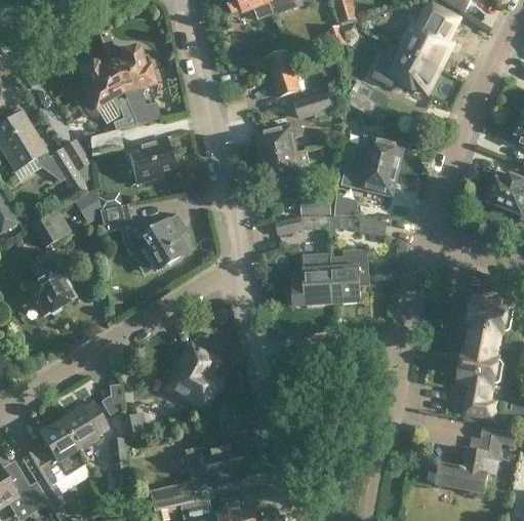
[(276,11),(272,0),(229,0),(230,3),(230,5),(232,6),(234,11),(243,8),(254,4),(259,17),(276,11)]
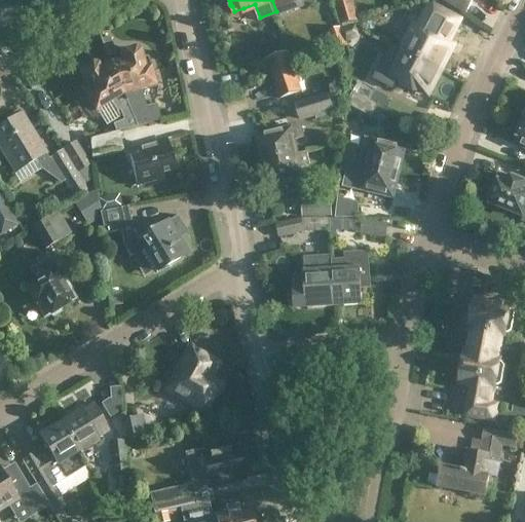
[(303,1),(303,0),(272,0),(276,11),(277,10),(282,12),(288,9),(290,6),(303,1)]
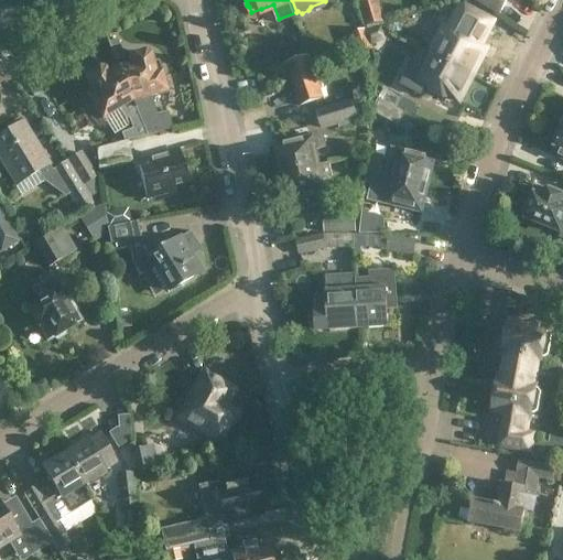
[(369,24),(386,20),(379,0),(361,0),(369,24)]
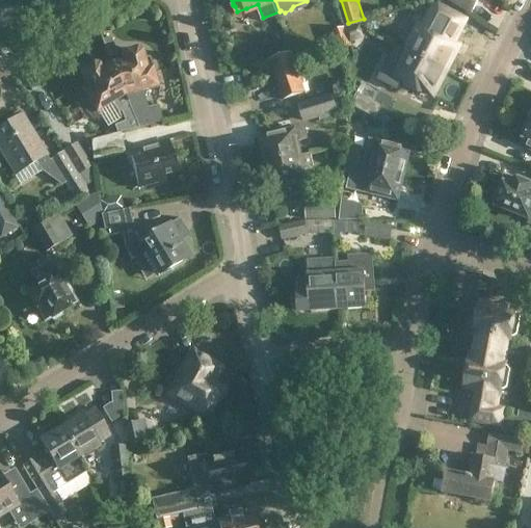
[(455,0),(472,9),(477,0),(455,0)]
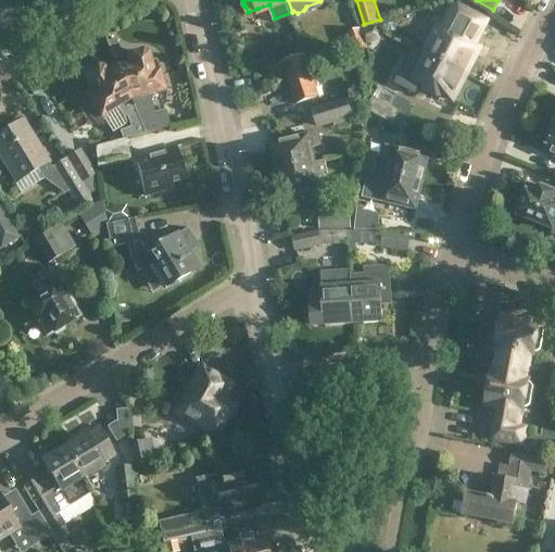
[(437,24),(444,11),(430,3),(423,17),(437,24)]
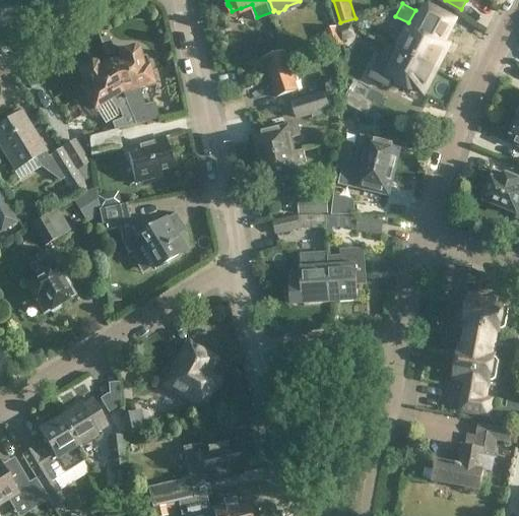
[(423,27),(411,21),(398,48),(435,67),(448,41),(438,36),(437,31),(426,26),(423,27)]
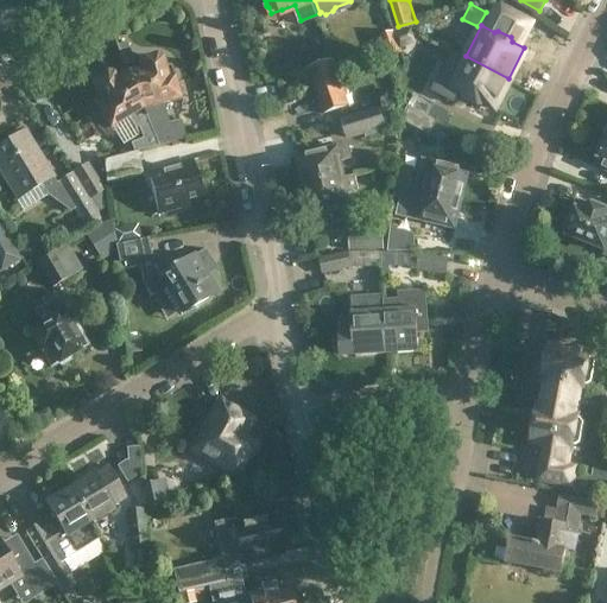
[(387,56),(404,50),(396,29),(380,35),(387,56)]
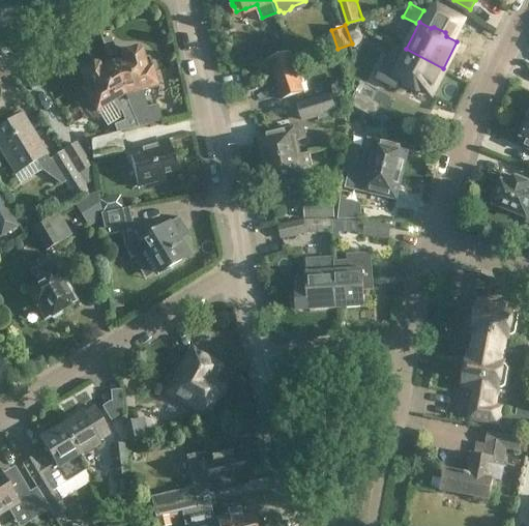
[(124,59),(113,61),(141,123),(162,117),(157,103),(146,106),(141,87),(156,83),(149,54),(143,56),(141,48),(139,49),(137,46),(125,49),(124,52),(123,53),(124,59)]
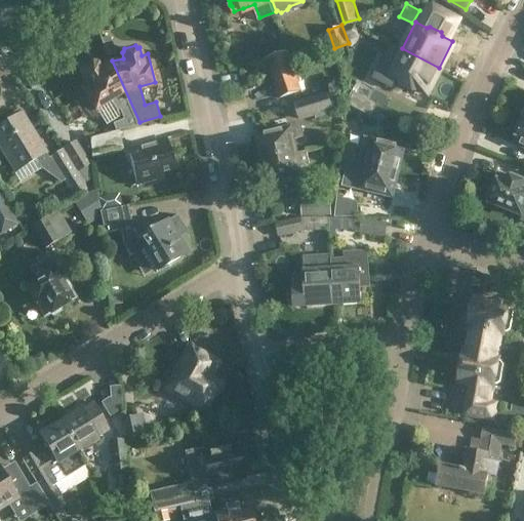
[(294,70),(287,48),(268,55),(275,76),(294,70)]
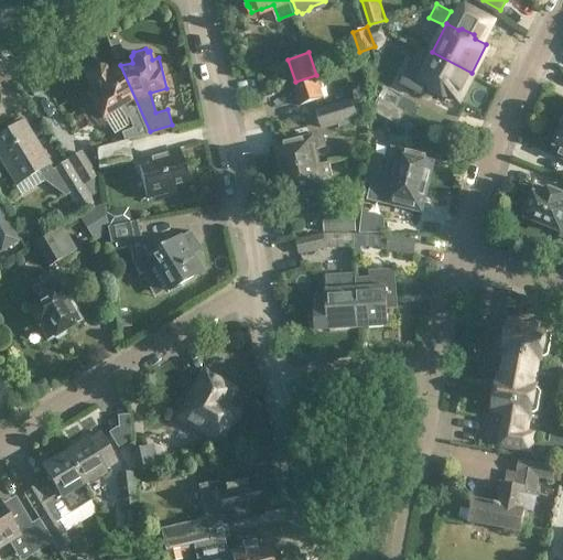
[(447,92),(458,97),(472,73),(432,52),(419,77),(431,83),(432,86),(444,93),(447,92)]
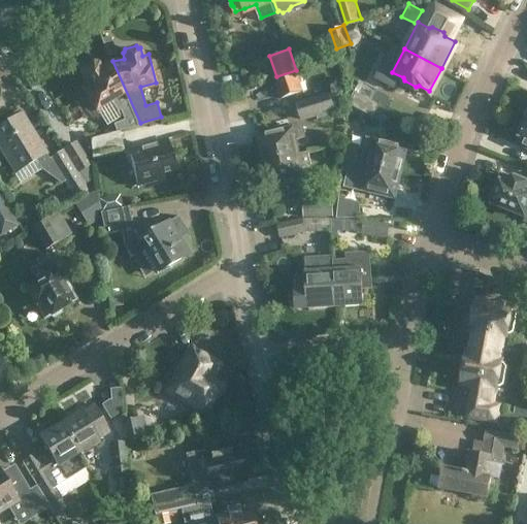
[(84,71),(83,72),(93,88),(87,92),(97,107),(112,97),(120,107),(122,107),(126,117),(116,122),(119,129),(129,126),(140,123),(112,61),(101,68),(98,63),(97,64),(94,62),(84,68),(84,71)]
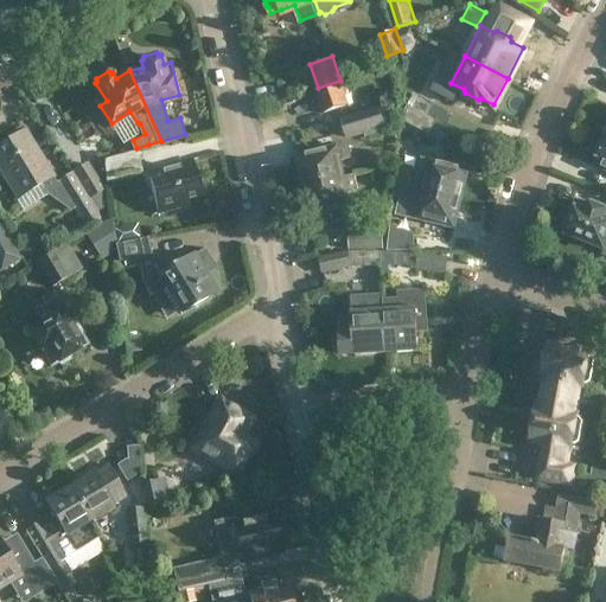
[(450,81),(434,72),(426,88),(441,95),(450,81)]
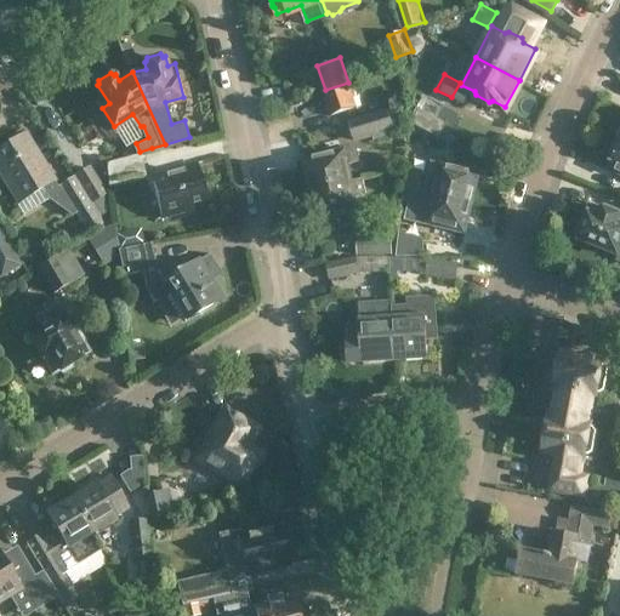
[(356,104),(348,83),(325,90),(333,112),(356,104)]
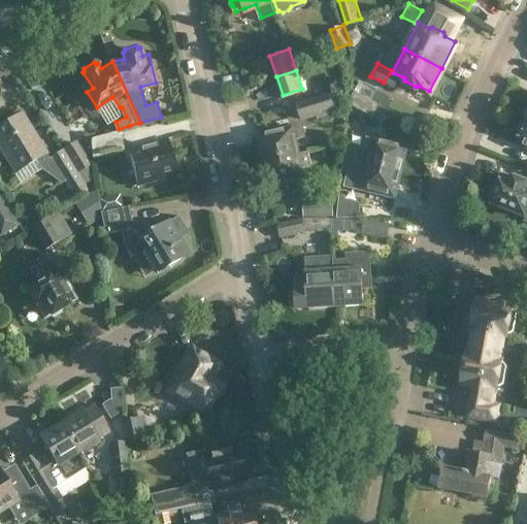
[(373,112),(379,102),(371,98),(377,87),(361,78),(349,100),(373,112)]
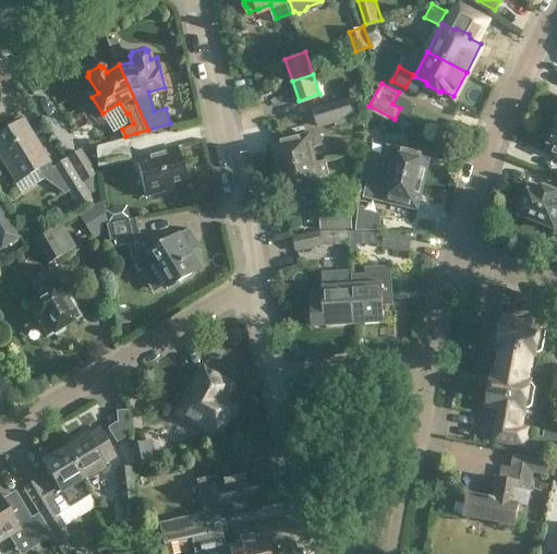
[(349,97),(315,107),(321,122),(336,118),(337,121),(354,117),(349,97)]
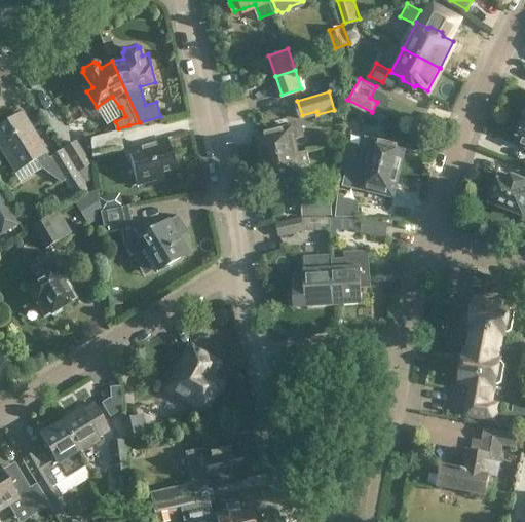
[(22,110),(0,123),(0,141),(16,169),(36,156),(42,165),(62,179),(65,177),(51,154),(49,155),(22,110)]
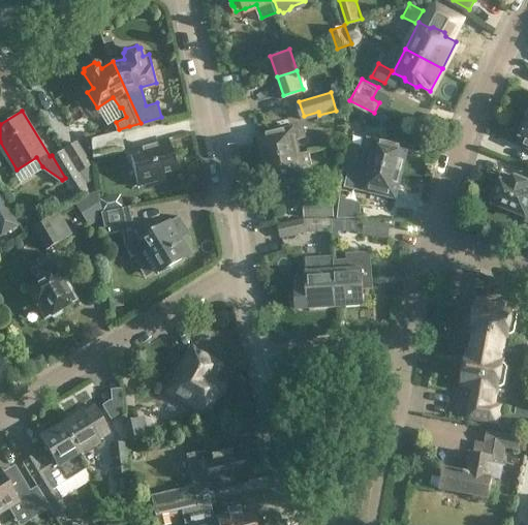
[(301,152),(301,151),(297,136),(307,134),(305,123),(294,126),(294,125),(259,133),(261,146),(260,149),(261,155),(265,157),(266,160),(301,152)]
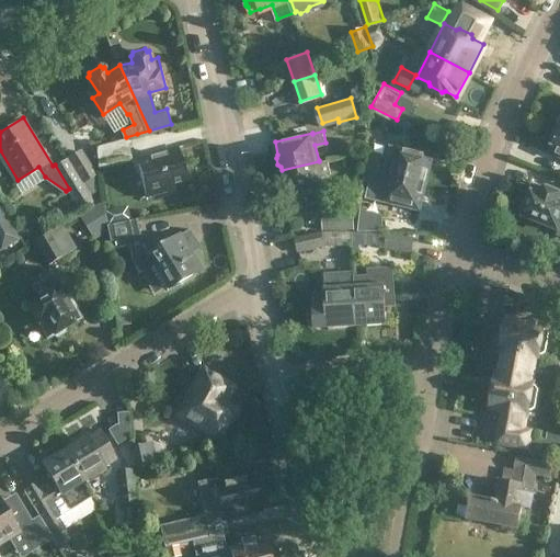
[(96,145),(99,169),(134,159),(128,137),(96,145)]
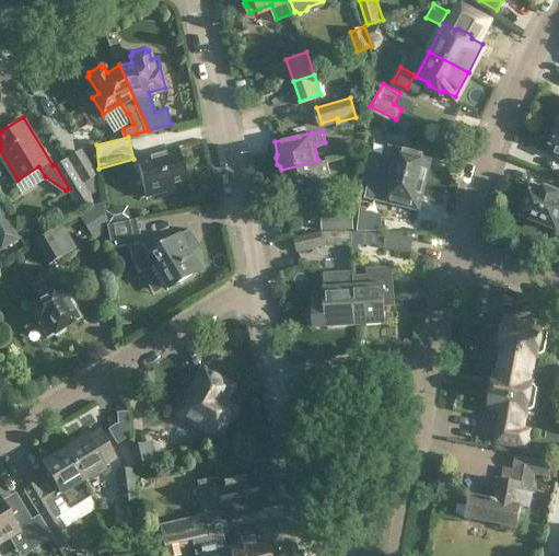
[(426,181),(432,152),(389,142),(384,170),(391,172),(391,173),(426,181)]
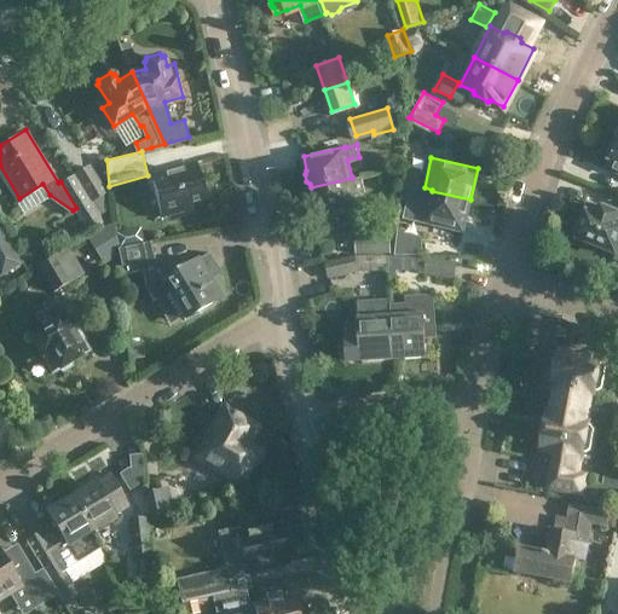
[(91,163),(74,173),(91,201),(99,214),(107,209),(103,193),(108,190),(91,163)]
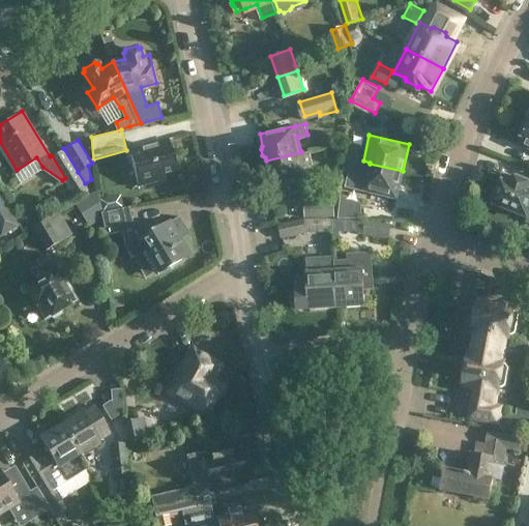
[(142,146),(142,148),(129,151),(137,180),(177,170),(170,141),(157,144),(157,142),(142,146)]
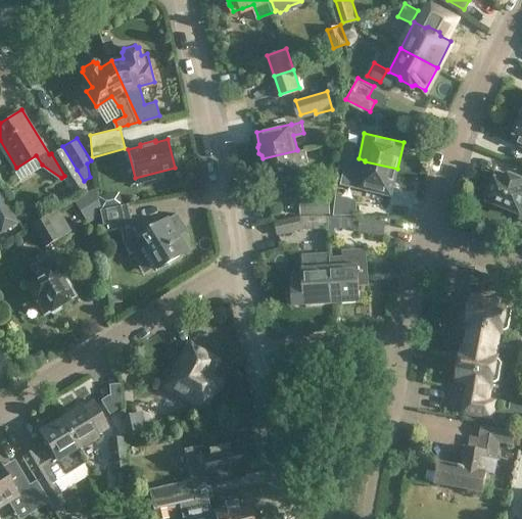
[(86,185),(77,170),(62,146),(51,153),(64,176),(75,192),(86,185)]
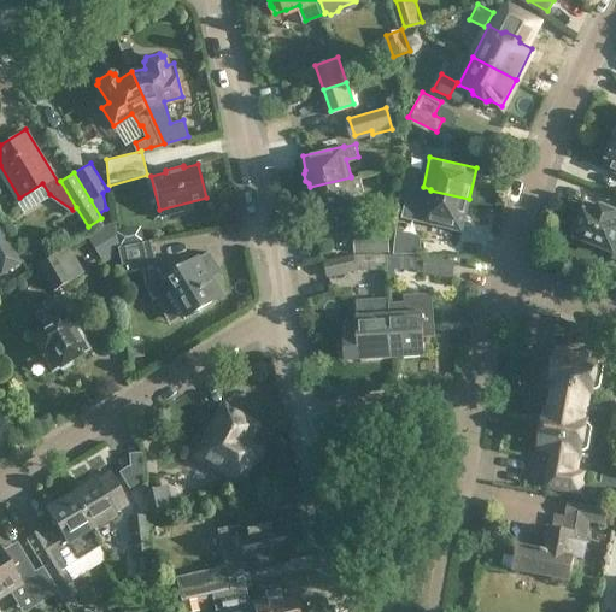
[(310,187),(310,189),(308,193),(310,200),(314,202),(316,217),(338,212),(340,222),(359,218),(357,206),(369,204),(363,174),(351,176),(351,177),(310,187)]
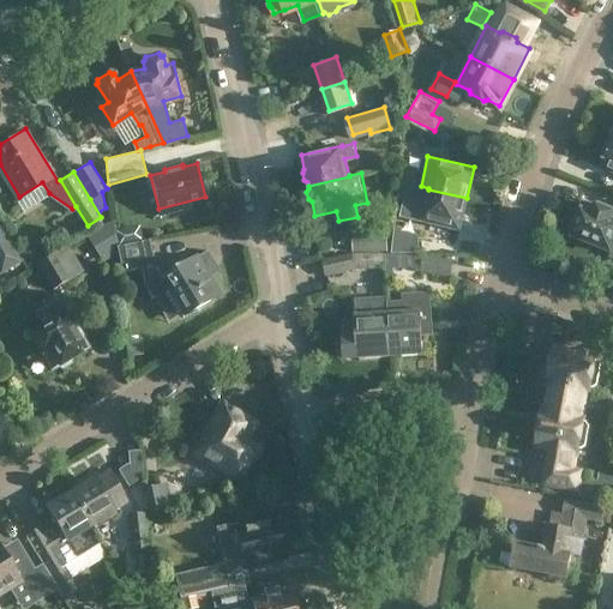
[(428,190),(426,203),(424,203),(420,216),(456,224),(457,216),(462,217),(467,198),(428,190)]
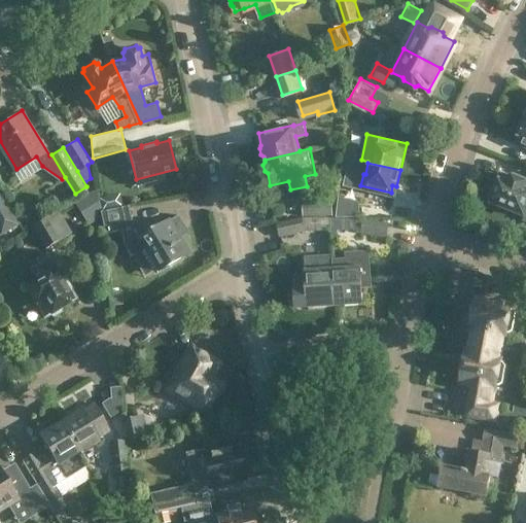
[(525,179),(514,173),(513,175),(503,171),(497,183),(492,184),(489,192),(492,196),(491,199),(525,214),(523,218),(525,219),(525,179)]
